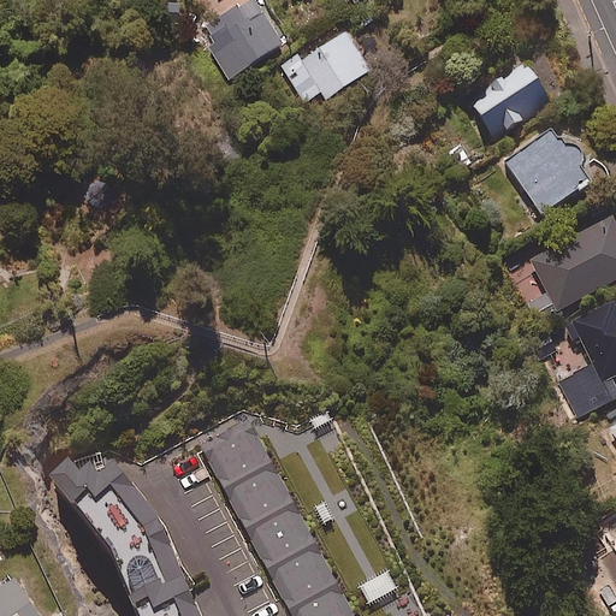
[(191,31),(205,51),(207,48),(227,80),(282,43),(255,1),(256,0),(235,0),(236,3),(191,31)]
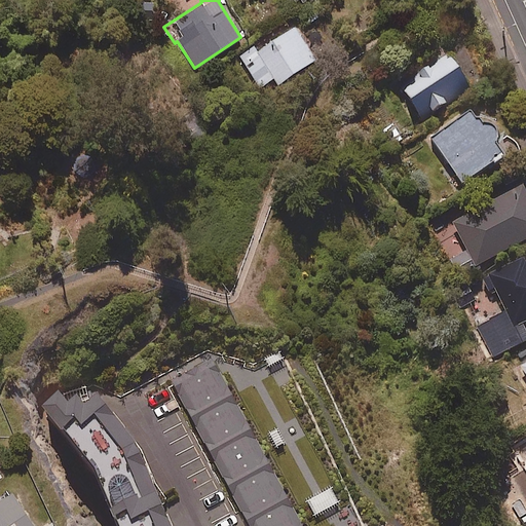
[(257,50),(254,45),(239,55),(260,87),(274,78),(277,84),(314,61),(293,27),(257,50)]
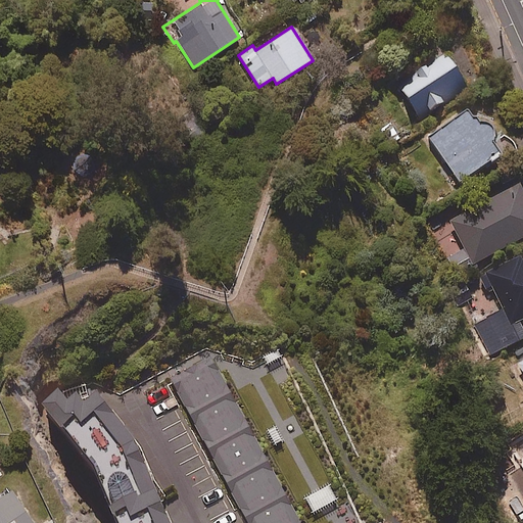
[(467,87),(446,53),(396,85),(418,117),(467,87)]
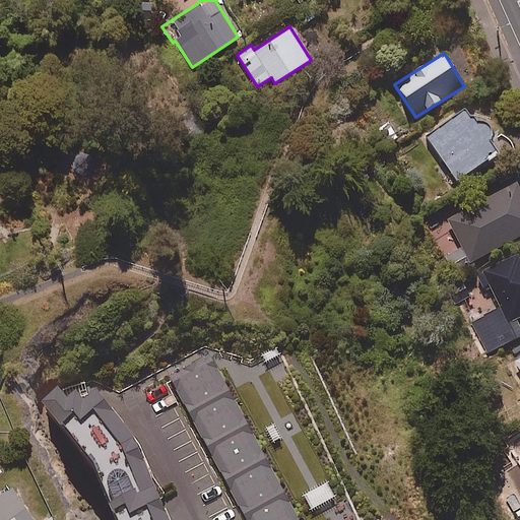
[(474,126),(466,114),(427,138),(453,182),(498,154),(491,141),(496,138),(484,119),(474,126)]
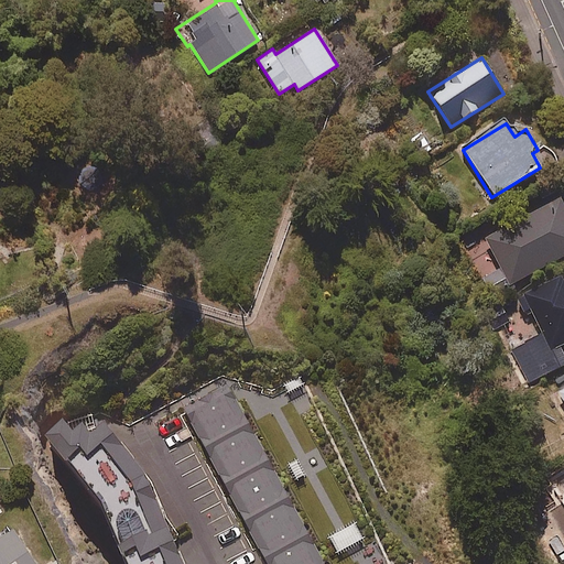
[(485,238),(501,270),(483,280),(491,297),(513,285),(512,283),(563,256),(563,207),(560,198),(485,238)]
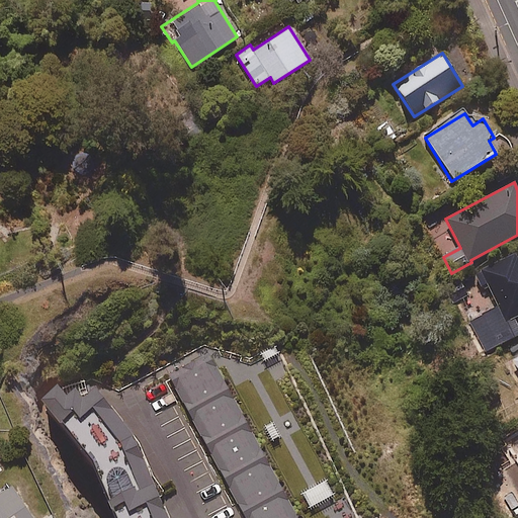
[(517,253),(480,271),(497,307),(473,318),(484,338),(502,329),(507,339),(517,333),(517,326),(514,318),(517,316),(517,253)]
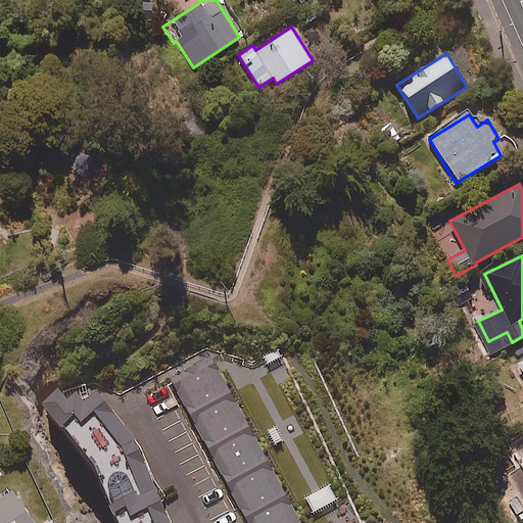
[(302,522),(210,355),(170,378),(249,522),(302,522)]
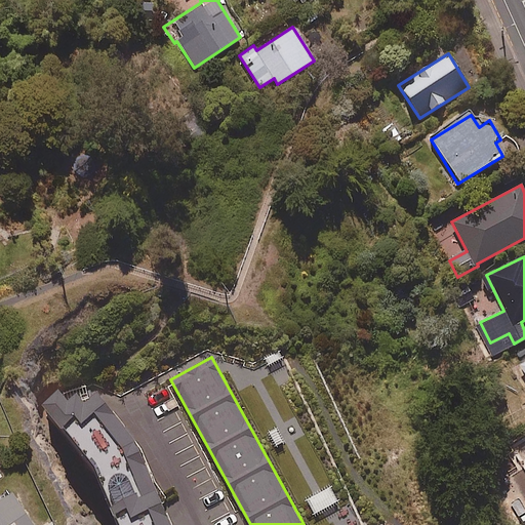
[(169,524),(162,509),(138,455),(97,407),(84,416),(76,406),(67,413),(54,400),(38,413),(92,481),(111,524),(169,524)]
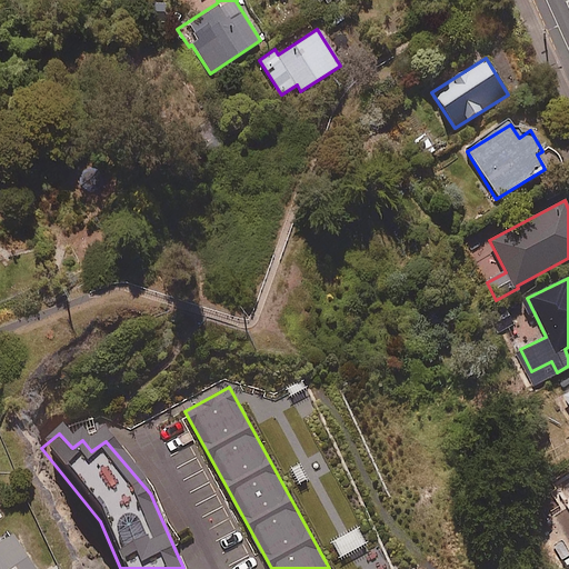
[(35,568),(11,536),(0,542),(0,568),(35,568)]
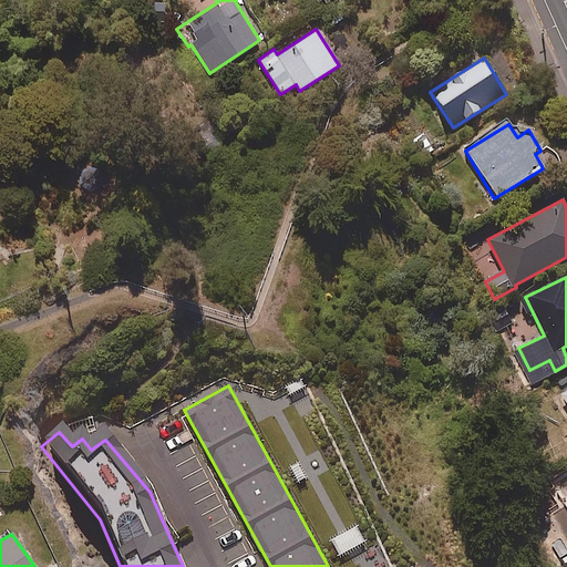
All buildings are outlined.
